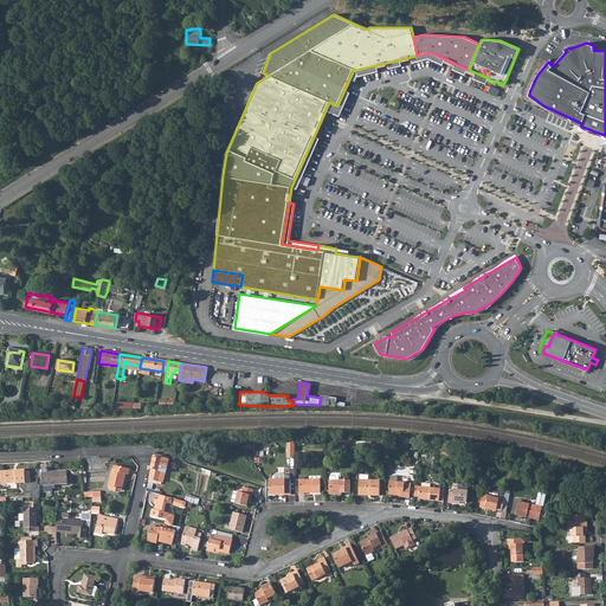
[(337,399),(323,397),(321,398),(320,405),(328,406),(328,405),(330,406),(331,403),(336,404),(337,399)]
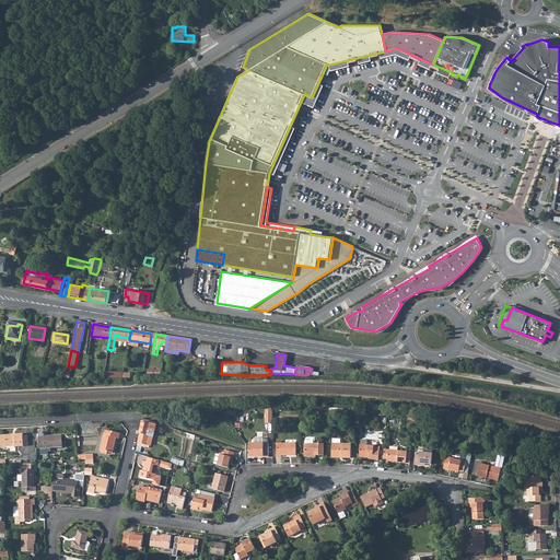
[(146,444),(148,435),(153,436),(156,424),(150,423),(143,421),(138,443),(146,444)]
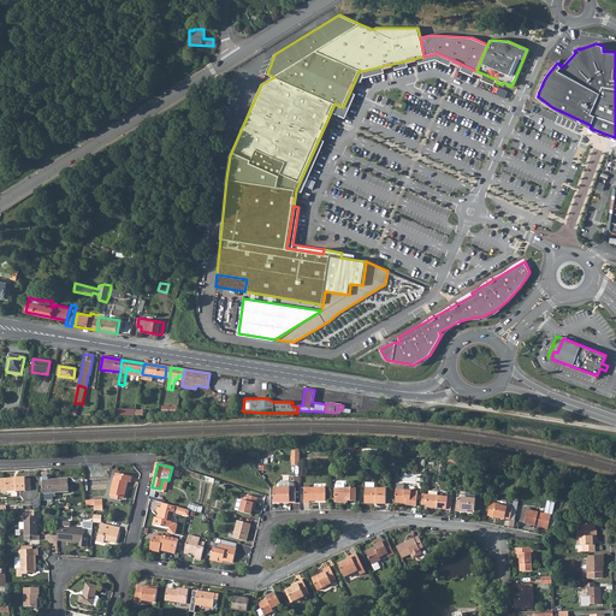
[(125,497),(129,481),(131,481),(132,475),(117,472),(111,495),(125,497)]
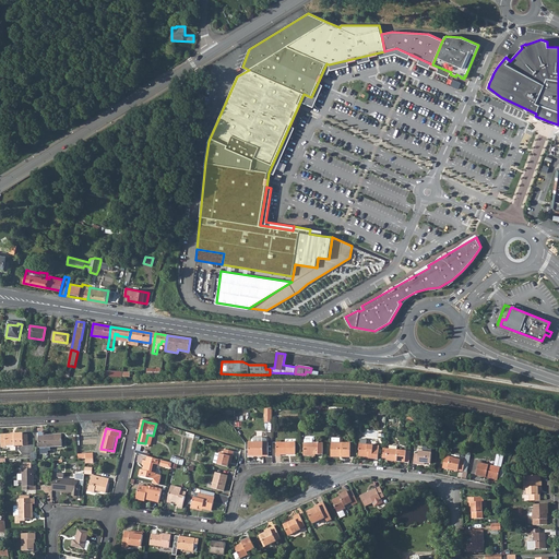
[(40,448),(63,445),(62,433),(45,435),(45,432),(39,432),(40,448)]
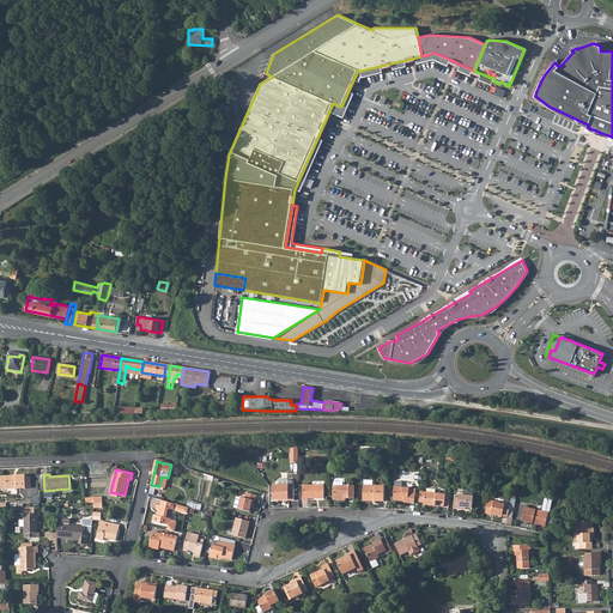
[(25,475),(17,475),(17,477),(7,477),(1,477),(2,484),(7,484),(7,489),(17,489),(26,487),(26,475),(25,475)]
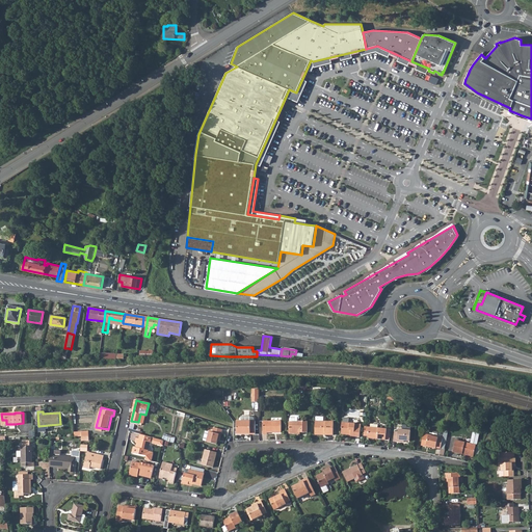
[(238,432),(243,433),(243,432),(246,432),(250,432),(250,433),(256,433),(256,420),(255,420),(241,420),(238,420),(238,432)]
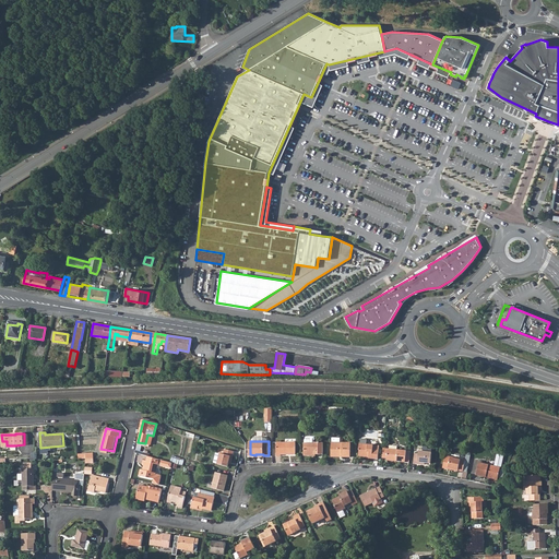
[(277,455),(282,455),(282,453),(296,454),(296,442),(277,442),(277,455)]
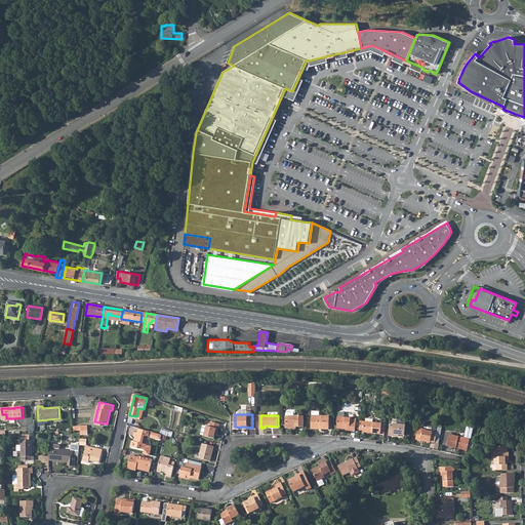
[(293,429),(293,427),(304,427),(304,415),(295,415),(295,416),(286,416),(286,428),(293,429)]
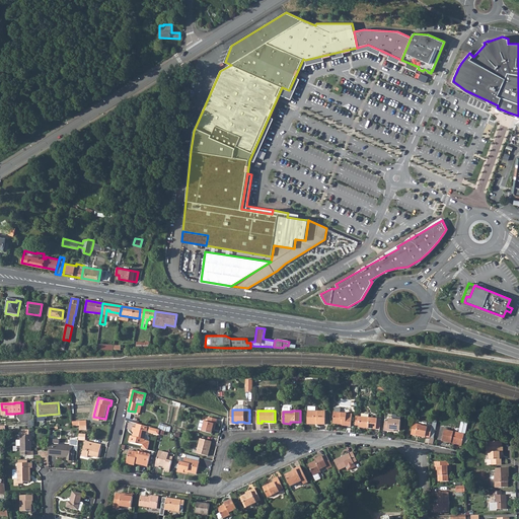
[(317,424),(325,425),(325,412),(315,412),(308,412),(308,422),(308,424),(317,424)]
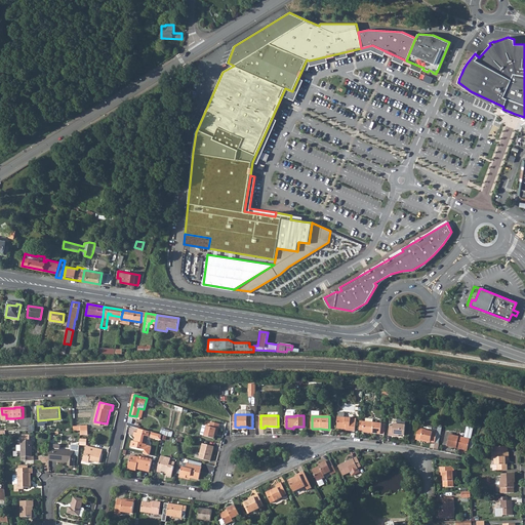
[(337,422),(337,429),(345,429),(347,429),(346,431),(355,432),(356,418),(337,416),(337,422)]
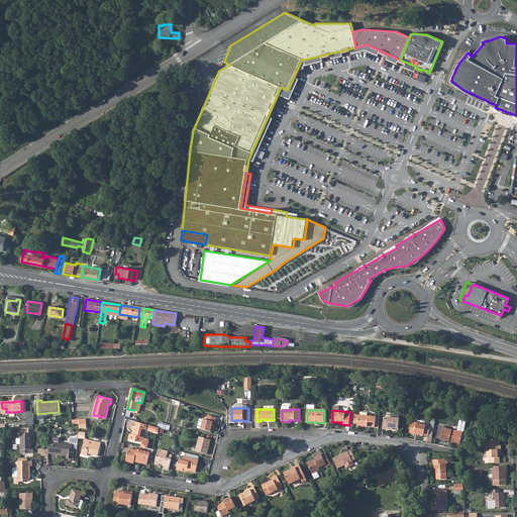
[(357,424),(357,426),(375,428),(376,417),(354,414),(353,424),(357,424)]
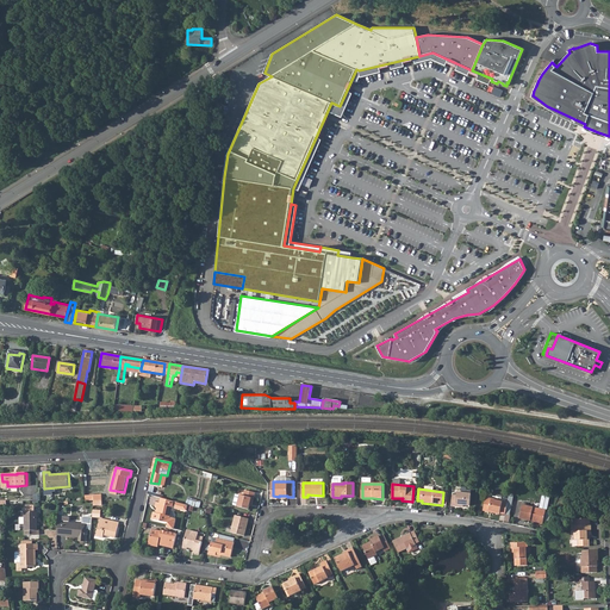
[(249,509),(250,503),(253,504),(255,492),(246,490),(244,496),(241,495),(236,493),(234,504),(238,505),(237,505),(249,509)]
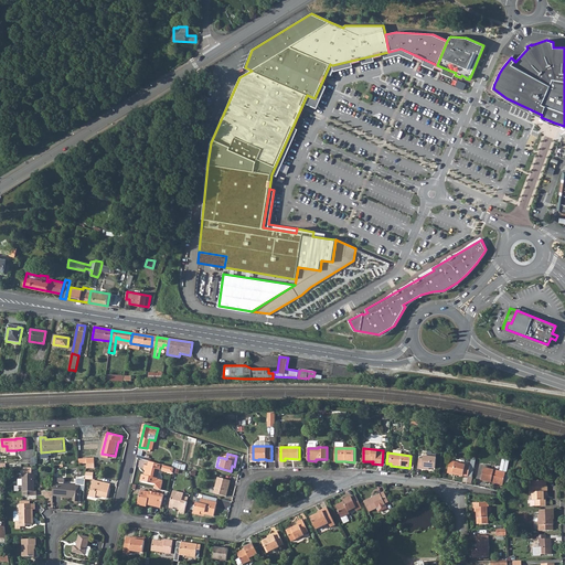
[(423,467),(429,468),(435,468),(436,457),(423,456),(423,459),(418,459),(417,468),(422,469),(423,467)]
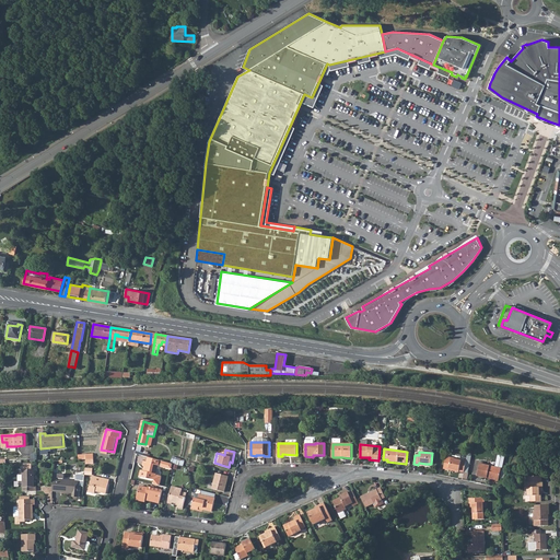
[(458,471),(463,471),(465,461),(461,459),(461,461),(445,457),(443,468),(458,471)]
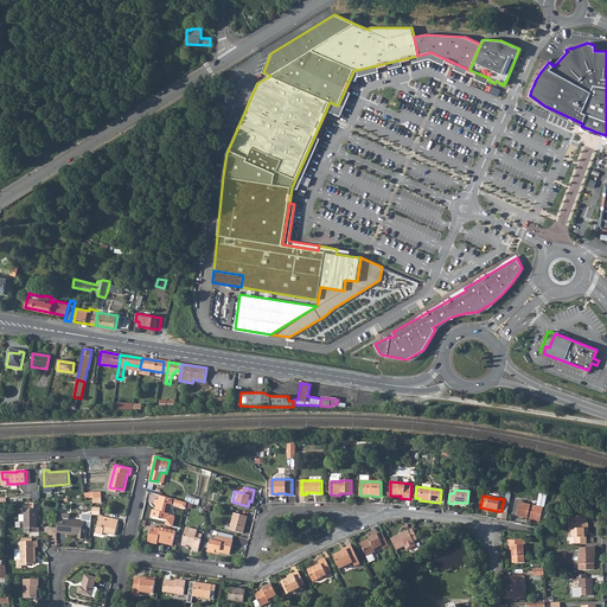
[(173,504),(157,499),(155,505),(159,505),(158,511),(154,510),(152,517),(168,521),(167,525),(174,526),(177,517),(176,516),(171,515),(173,504)]
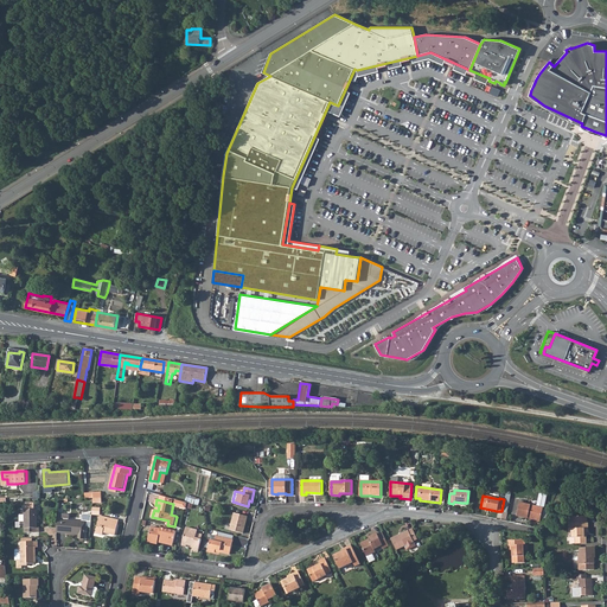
[(541,521),(543,508),(519,502),(517,515),(541,521)]
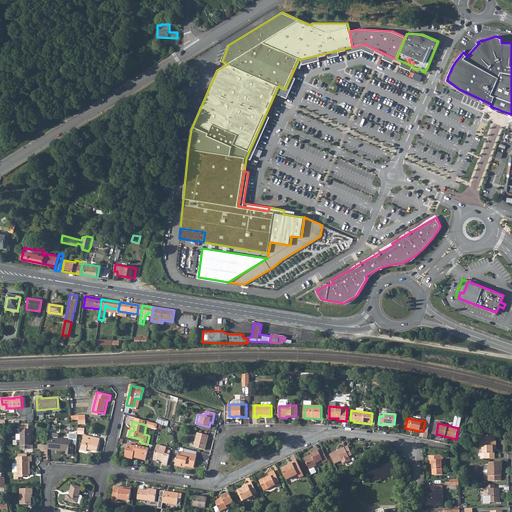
[(20,449),(27,449),(27,441),(31,440),(30,429),(20,429),(20,449)]
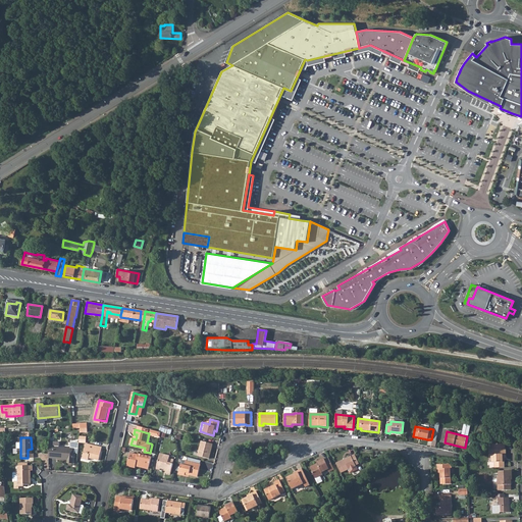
[(68,459),(67,462),(73,462),(74,453),(75,448),(71,447),(60,446),(61,441),(55,440),(55,445),(51,444),(50,457),(68,459)]
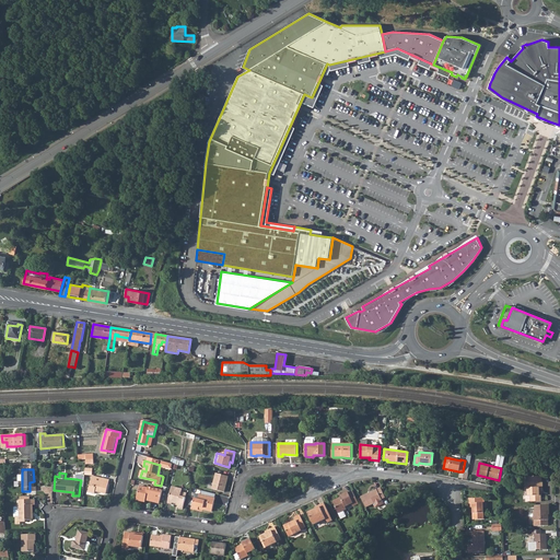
[(224,491),(229,476),(217,473),(212,488),(224,491)]
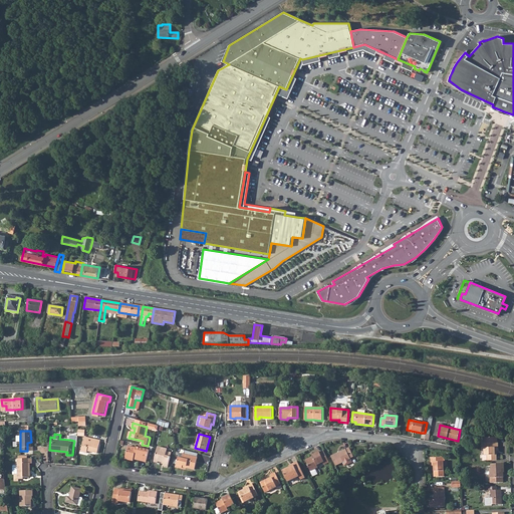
[(70,436),(70,440),(74,441),(73,446),(77,446),(78,436),(71,435),(70,436)]
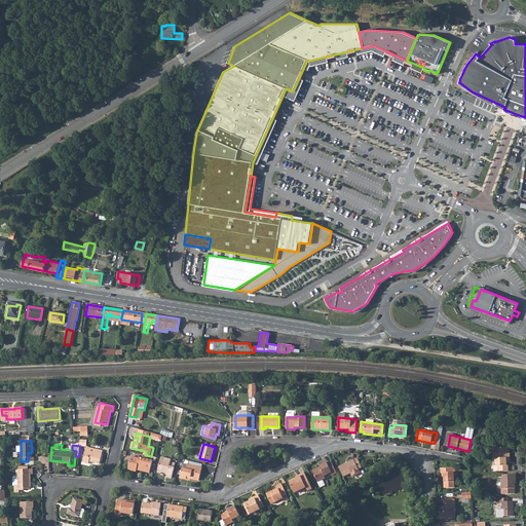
[(87,446),(83,461),(89,463),(89,461),(100,463),(103,450),(97,449),(96,452),(91,452),(92,448),(87,446)]
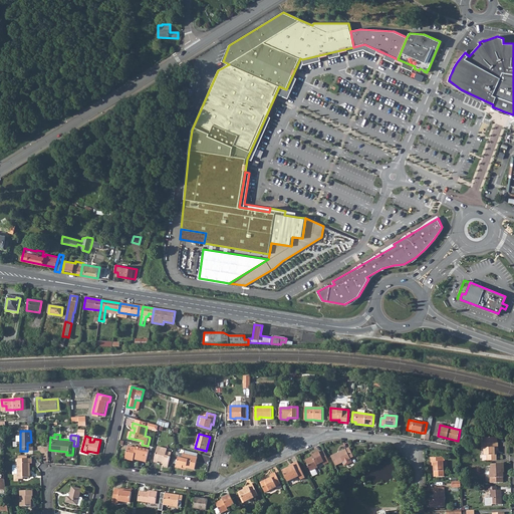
[(497,436),(484,437),(484,441),(484,455),(487,455),(487,460),(496,460),(496,454),(495,454),(495,449),(498,449),(498,441),(497,441),(497,436)]
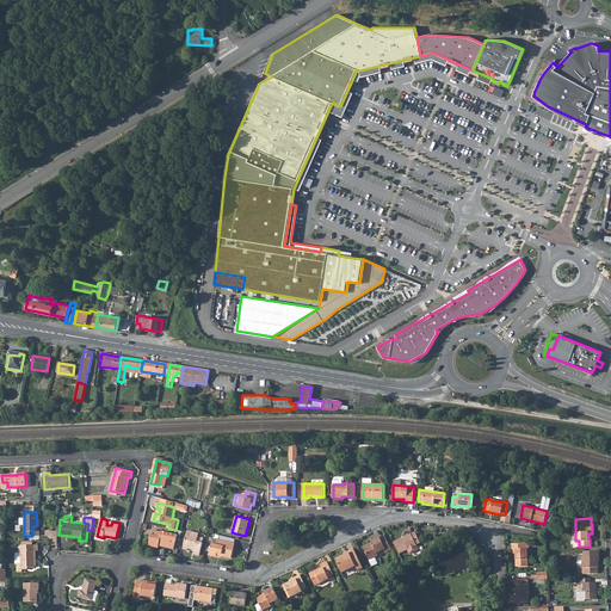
[(199,536),(199,532),(189,530),(184,549),(189,550),(189,548),(196,550),(195,554),(201,555),(203,542),(198,541),(199,536)]
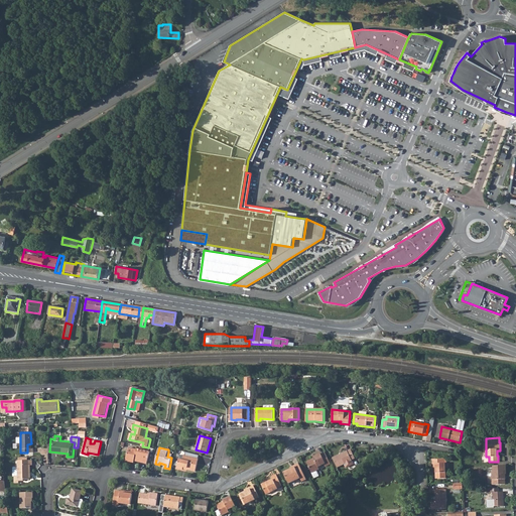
[(127,461),(135,463),(135,460),(141,461),(141,462),(148,464),(150,452),(137,448),(137,449),(134,448),(133,453),(129,452),(127,461)]
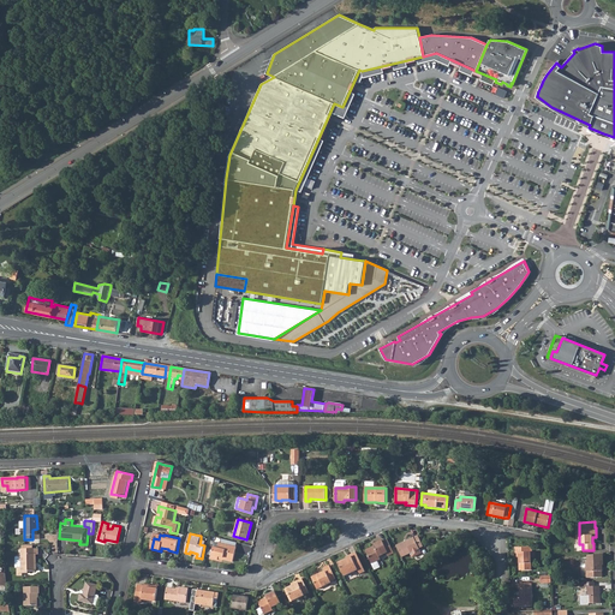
[(413,557),(422,554),(419,548),(423,547),(418,536),(415,538),(415,537),(396,545),(402,557),(411,554),(413,557)]
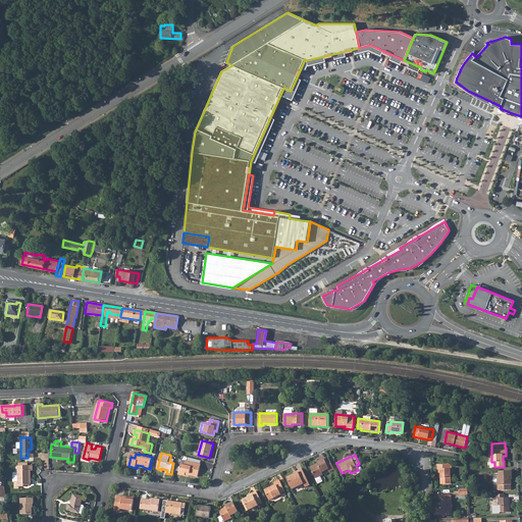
[(318,465),(311,468),(316,478),(321,476),(323,475),(322,472),(329,469),(330,472),(335,469),(329,457),(325,459),(317,463),(318,465)]
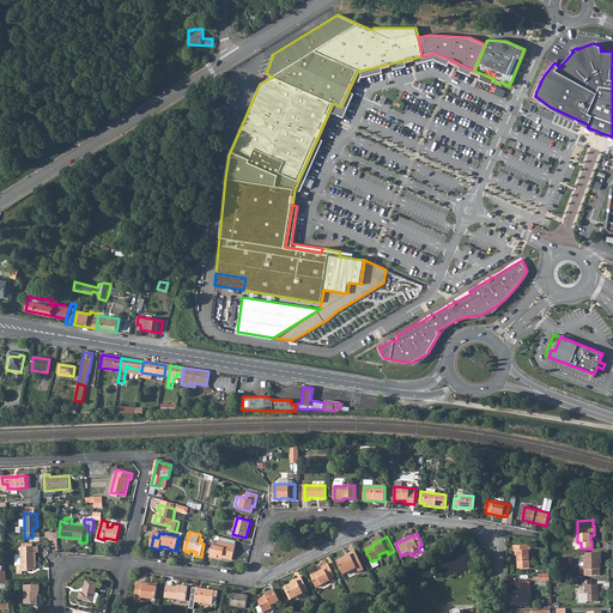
[(218,558),(219,554),(223,556),(223,557),(234,559),(236,545),(219,541),(218,546),(213,545),(211,557),(218,558)]
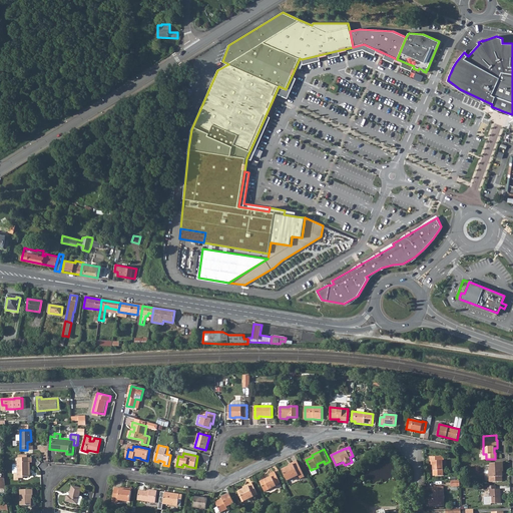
[(22,478),(22,476),(28,475),(28,462),(31,462),(30,457),(27,457),(26,454),(18,455),(18,457),(17,457),(17,464),(17,473),(14,473),(14,480),(18,480),(18,478),(22,478)]
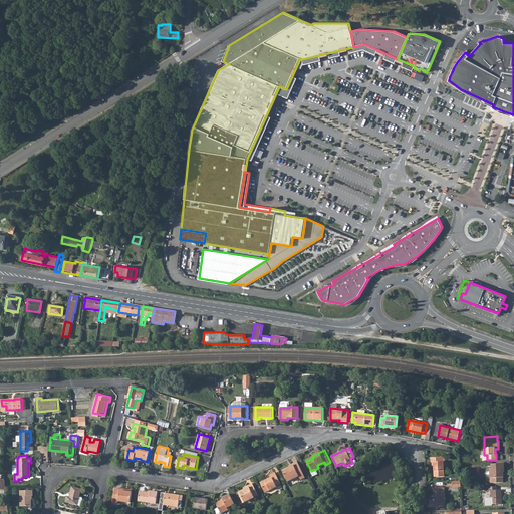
[(432,463),(434,463),(435,477),(445,476),(444,462),(443,462),(442,457),(431,458),(432,463)]
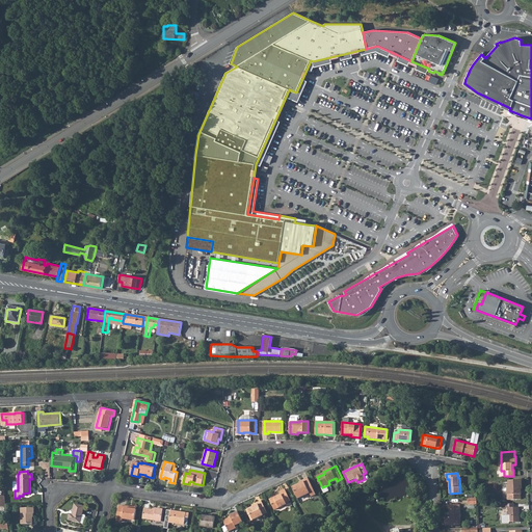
[(299,499),(311,494),(312,497),(317,495),(309,478),(304,480),(304,481),(293,487),(299,499)]
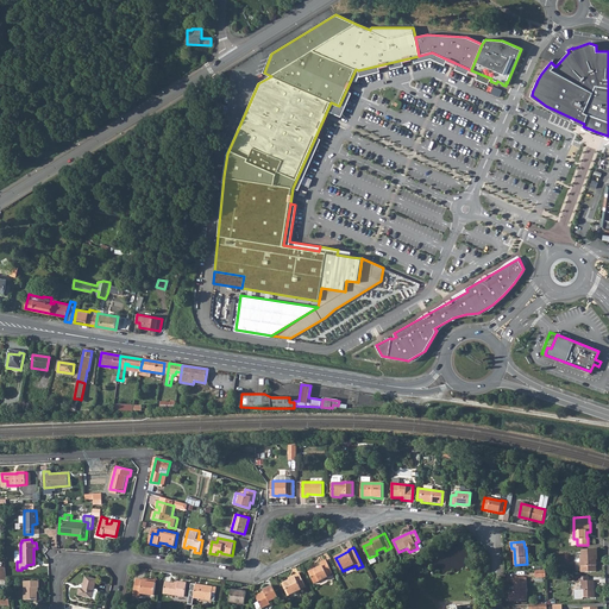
[(582,556),(581,556),(581,571),(596,571),(596,565),(596,559),(597,559),(597,548),(582,548),(582,556)]
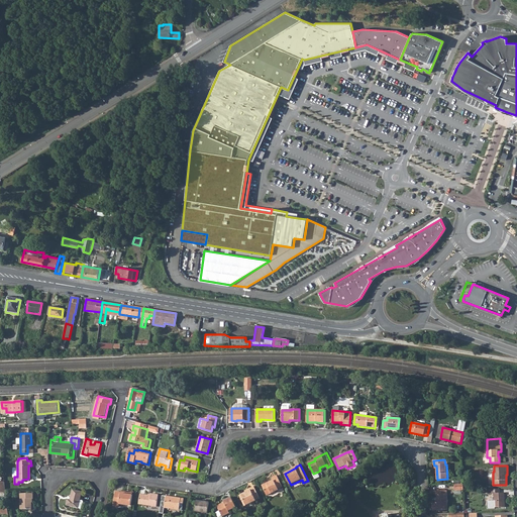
[(268,496),(279,490),(279,489),(283,487),(278,476),(273,478),(274,480),(263,486),(268,496)]
